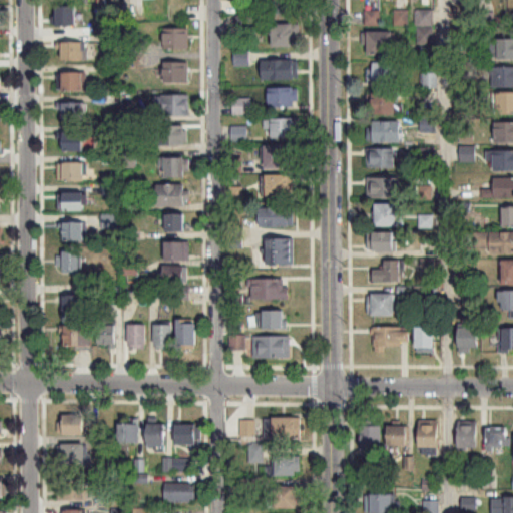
[(270,15),(281,14),(279,0),(278,0),(269,1),(270,15)]
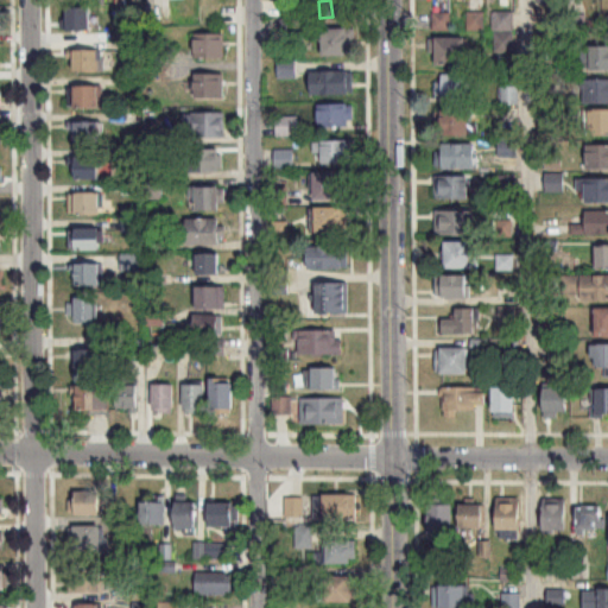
[(97,7),(68,7),(68,33),(97,33),(97,7)]
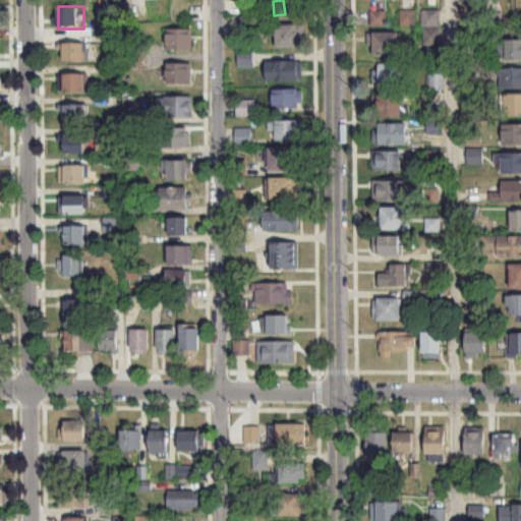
[(386,11),(370,11),(371,25),(387,25),(386,11)]
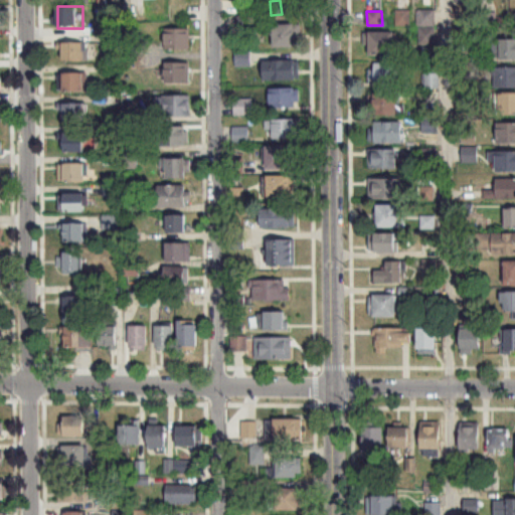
[(435,11),(419,11),(419,43),(435,43),(435,11)]
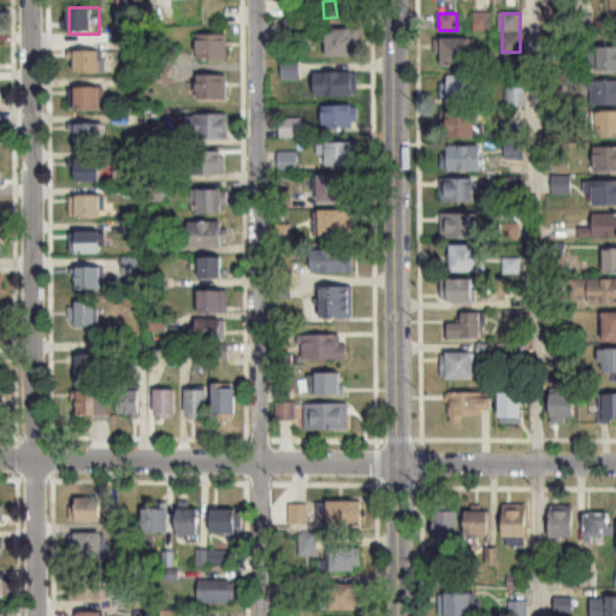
[(326,58),(353,58),(353,29),(326,29),(326,58)]
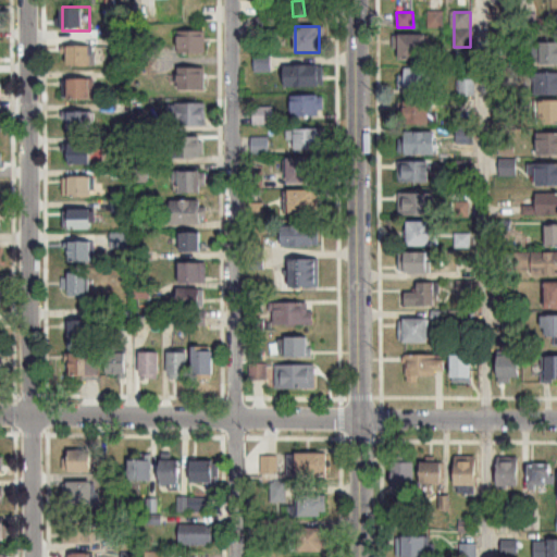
[(205,29),(205,52),(177,52),(177,29),(205,29)]
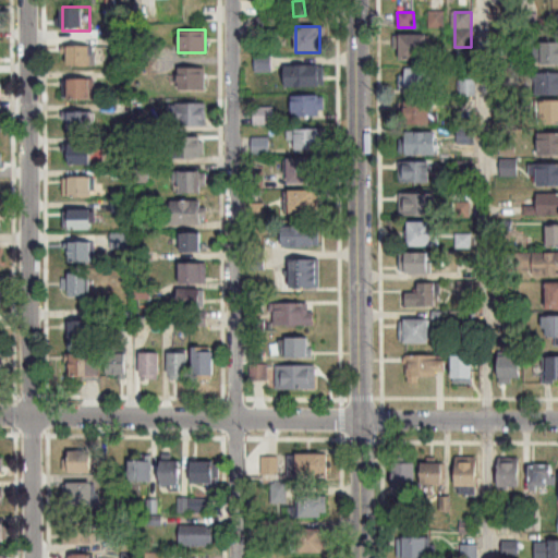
[(428,34),(400,34),(400,60),(428,60),(428,34)]
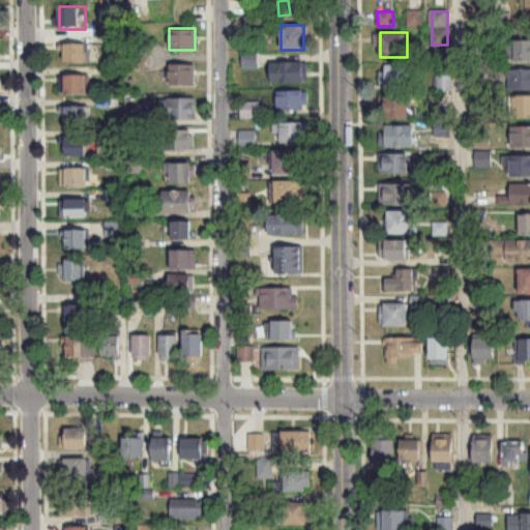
[(529,60),(529,40),(514,40),(514,61),(529,60)]
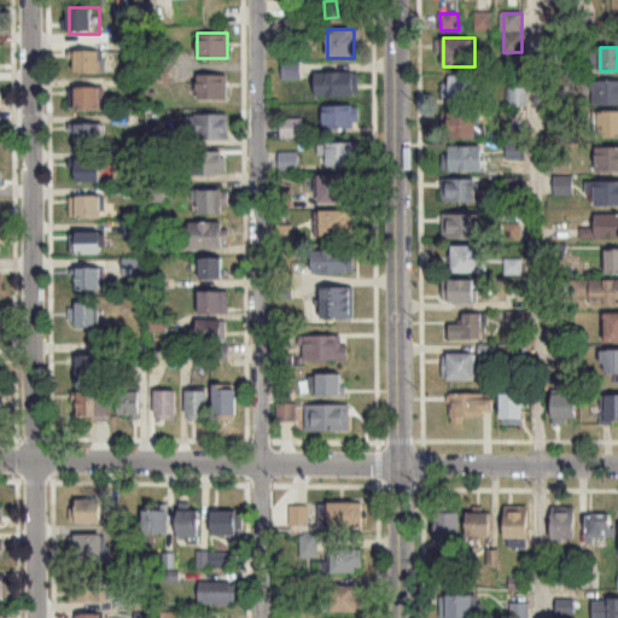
[(103,73),(103,51),(76,51),(76,73),(103,73)]
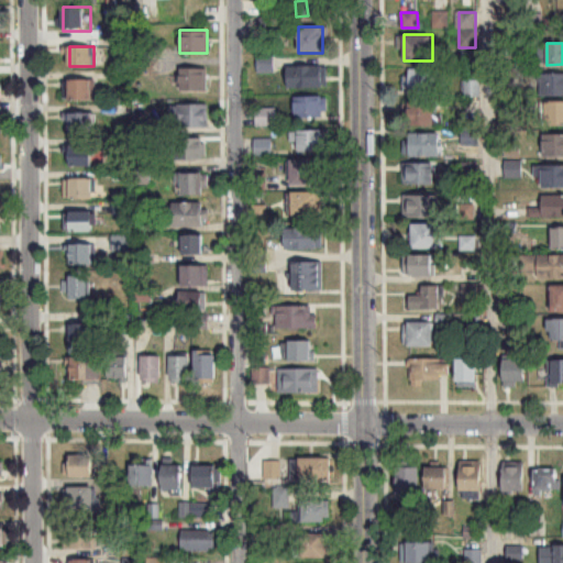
[(258,73),(274,73),(274,57),(258,57),(258,73)]
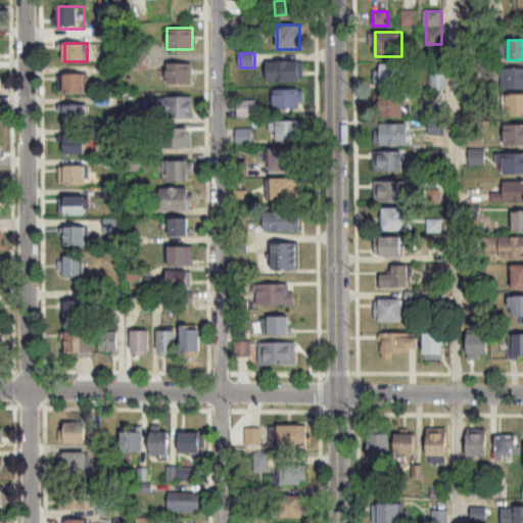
[(266,60),(302,59),(303,80),(267,81),(266,60)]
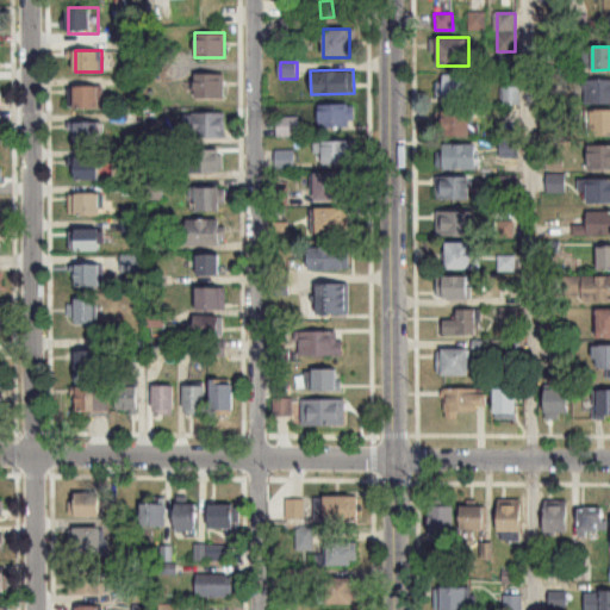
[(224,74),(195,74),(195,99),(224,99),(224,74)]
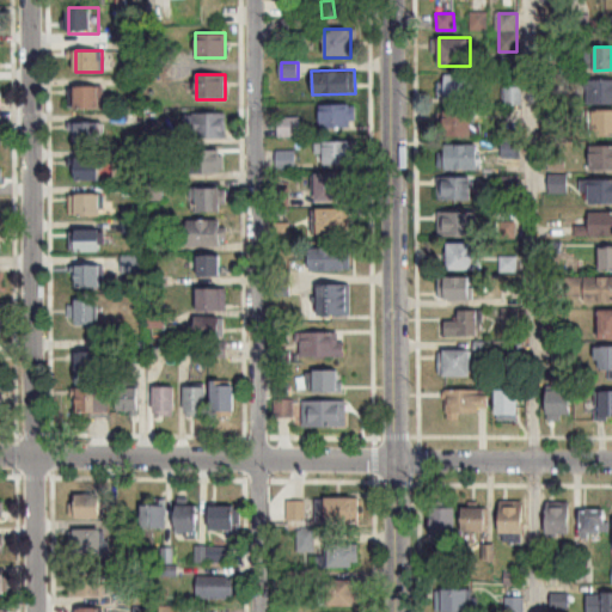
[(440,77),(440,102),(479,102),(479,77),(440,77)]
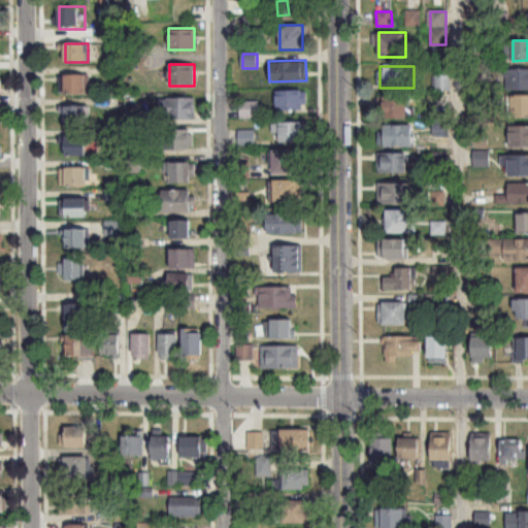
[(527,69),(506,69),(506,91),(527,90),(527,69)]
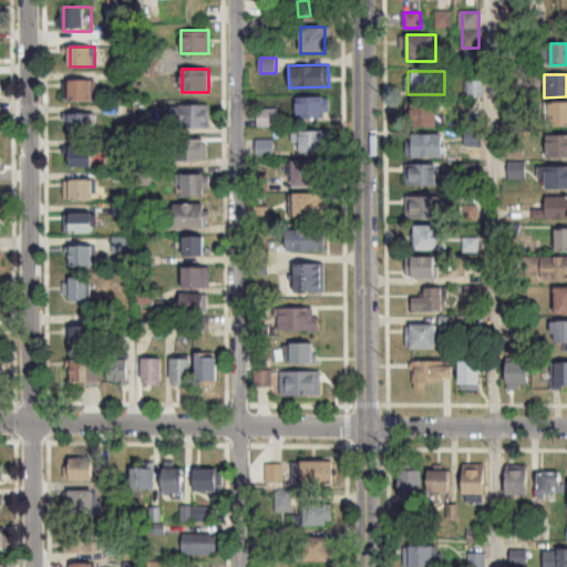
[(93,101),(93,79),(70,79),(70,101),(93,101)]
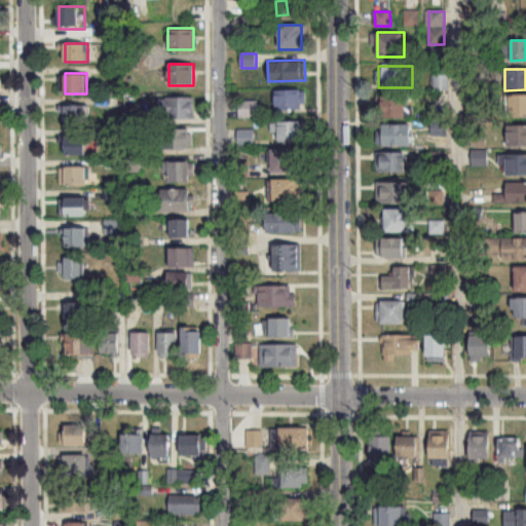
[(306,90),(275,90),(275,111),(306,111),(306,90)]
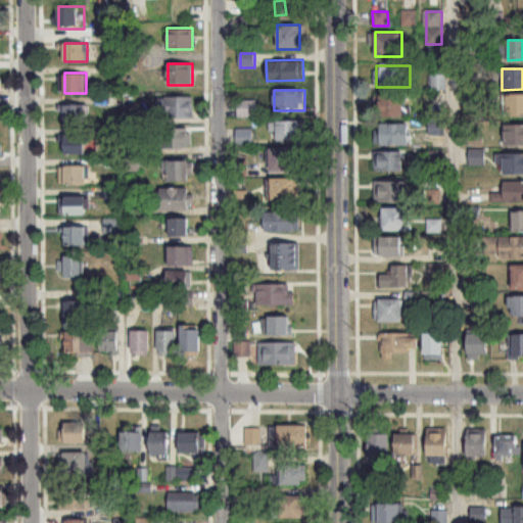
[(407,95),(380,95),(380,117),(407,117),(407,95)]
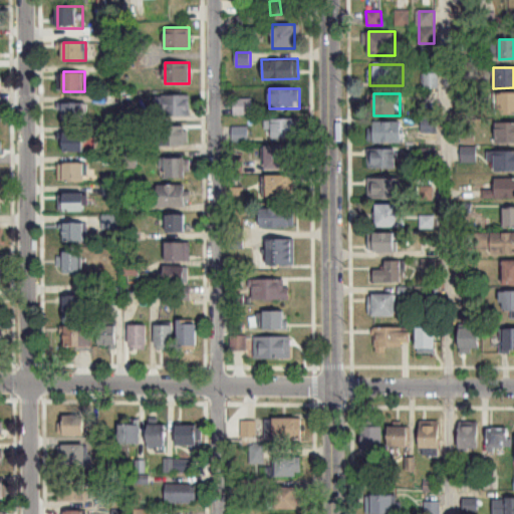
[(513,93),(497,93),(497,115),(513,114),(513,93)]
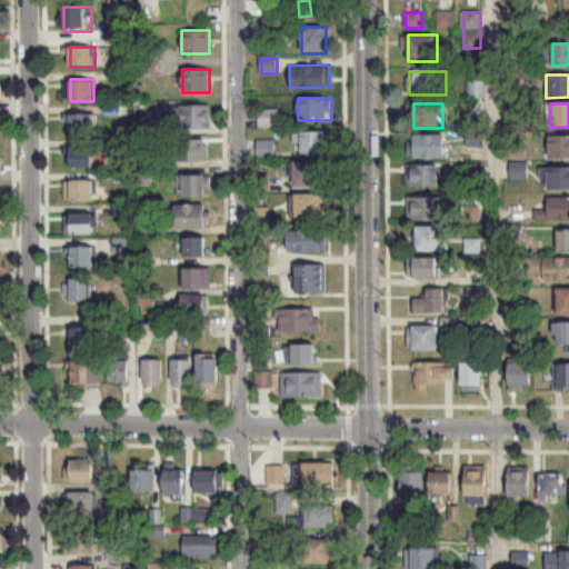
[(210,128),(210,106),(173,106),(173,128),(210,128)]
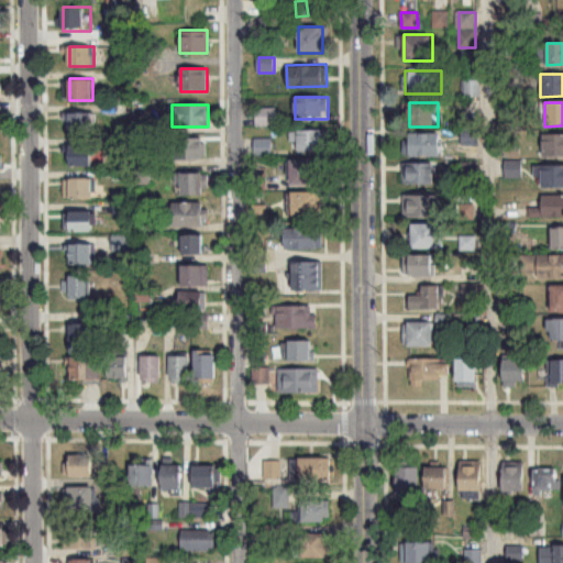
[(275,127),(275,109),(256,109),(256,127),(275,127)]
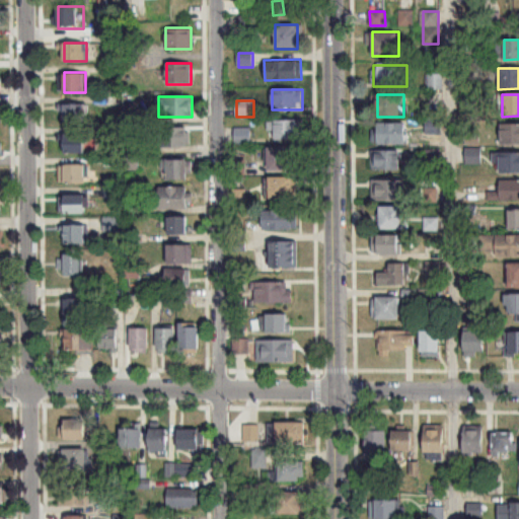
[(64,103),(64,123),(87,123),(87,103),(64,103)]
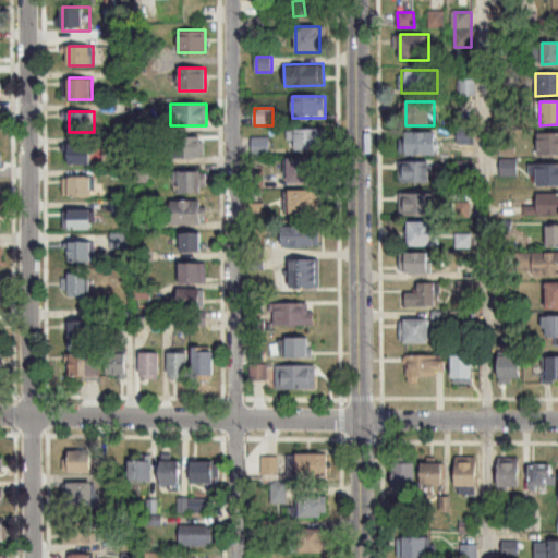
[(295,152),(326,152),(326,130),(289,130),(289,141),(295,141),(295,152)]
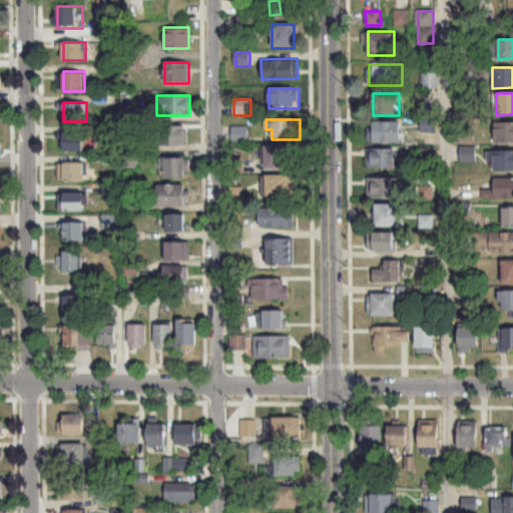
[(512,120),(512,141),(494,141),(494,120),(512,120)]
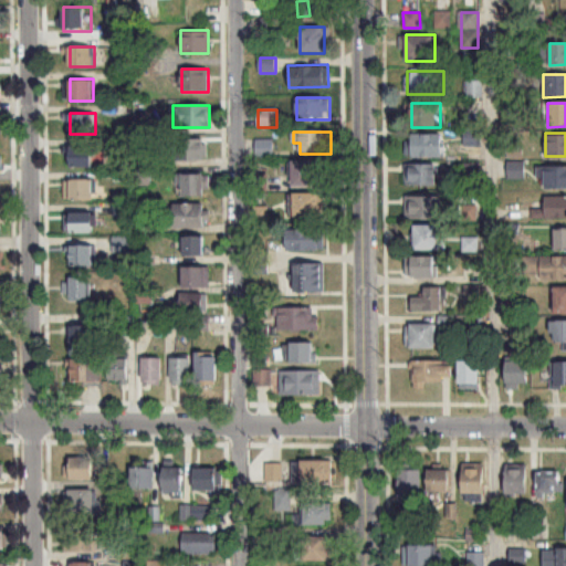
[(410,158),(442,158),(442,135),(410,135),(410,158)]
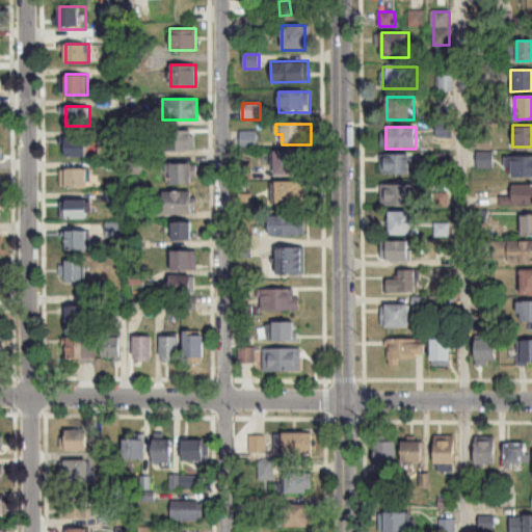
[(194,130),(167,130),(167,151),(194,151),(194,130)]
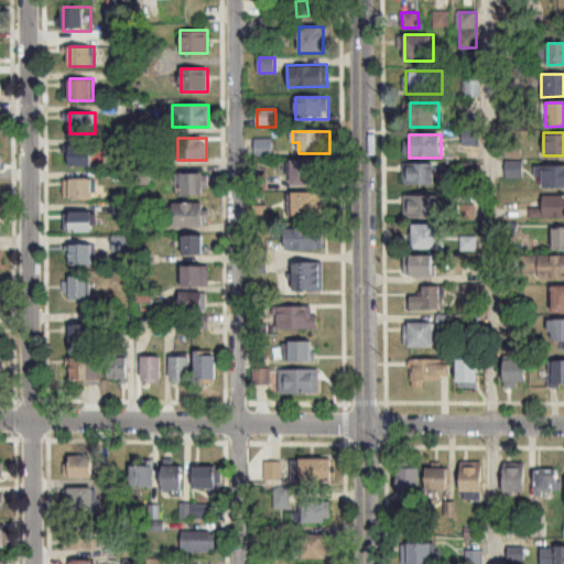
[(272,140),(257,140),(257,156),(272,156),(272,140)]
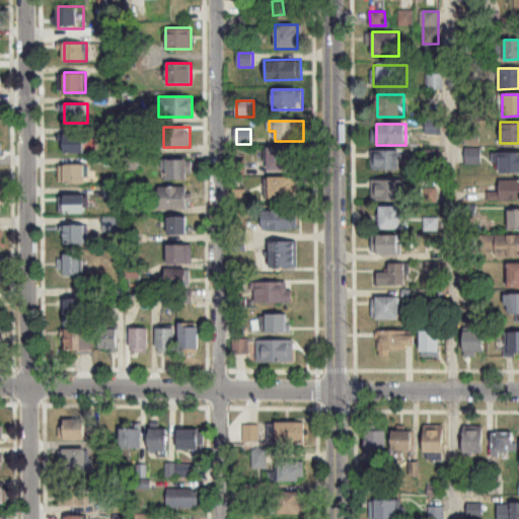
[(64,153),(87,153),(87,134),(64,134),(64,153)]
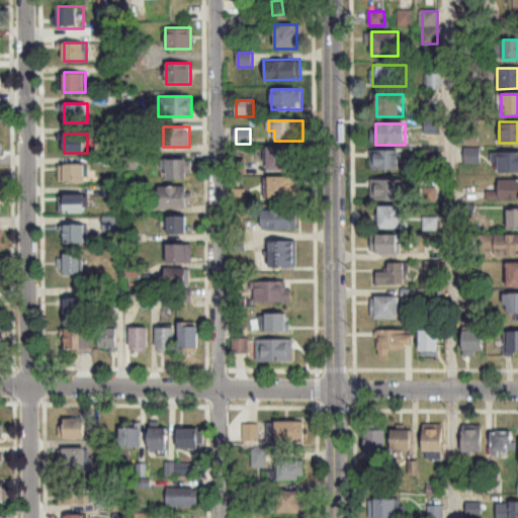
[(268,148),(268,171),(293,171),(293,148),(268,148)]
